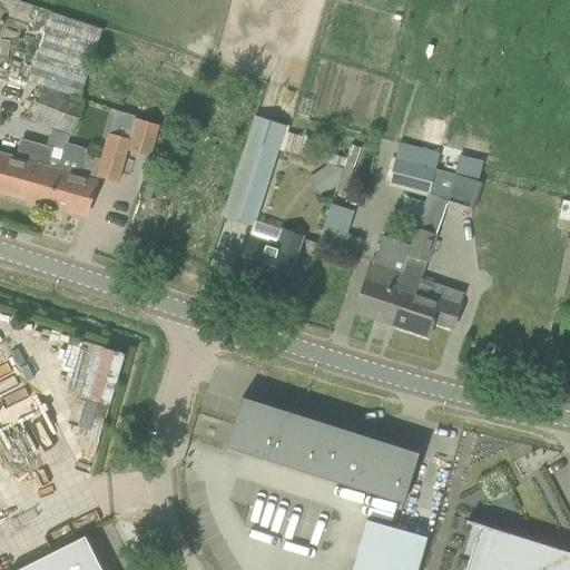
[(28,80),(43,87),(30,119),(70,136),(82,102),(78,100),(102,30),(51,12),(28,80)]
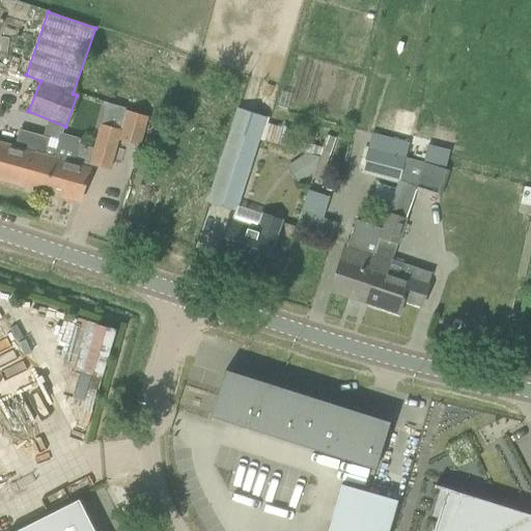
[(235,210),(252,155),(264,115),(239,107),(232,131),(231,131),(210,201),(235,210)]
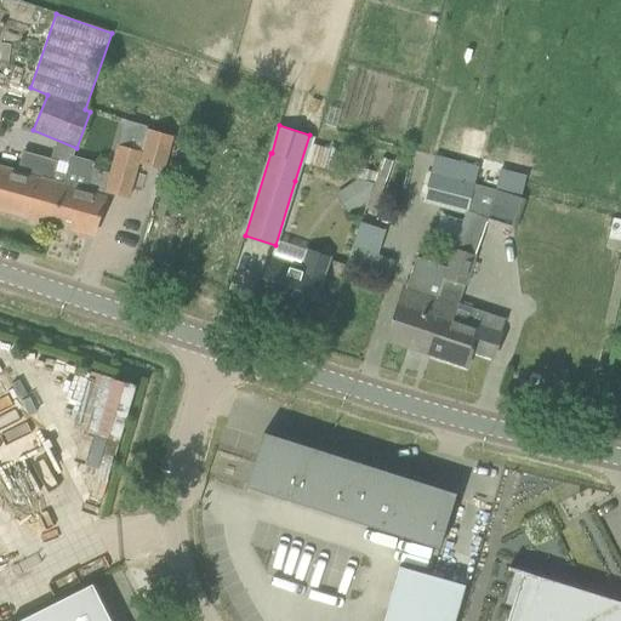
[(480,160),(486,131),(461,126),(455,155),(480,160)]
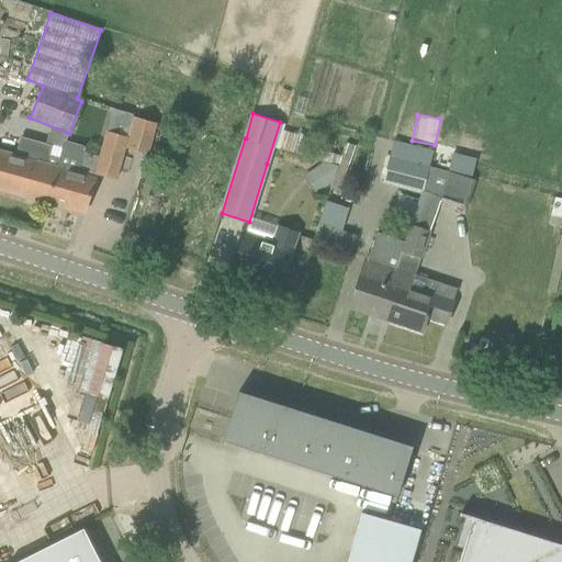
[(57,166),(47,203),(85,213),(90,192),(94,177),(96,172),(115,178),(124,146),(149,154),(158,124),(133,117),(127,138),(108,133),(105,133),(99,157),(85,154),(86,146),(66,141),(60,158),(57,166)]
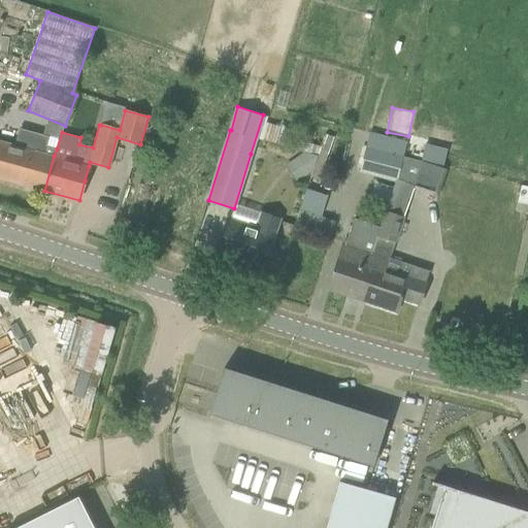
[(0,177),(44,191),(54,156),(57,149),(45,145),(47,137),(21,130),(17,146),(0,141),(0,177)]
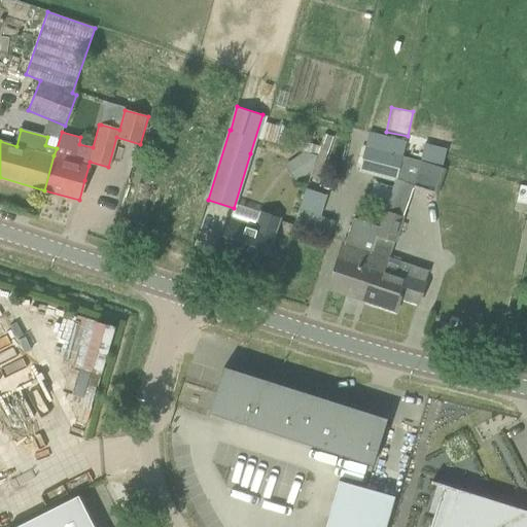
[(394,180),(401,156),(406,142),(370,133),(359,172),(394,180)]
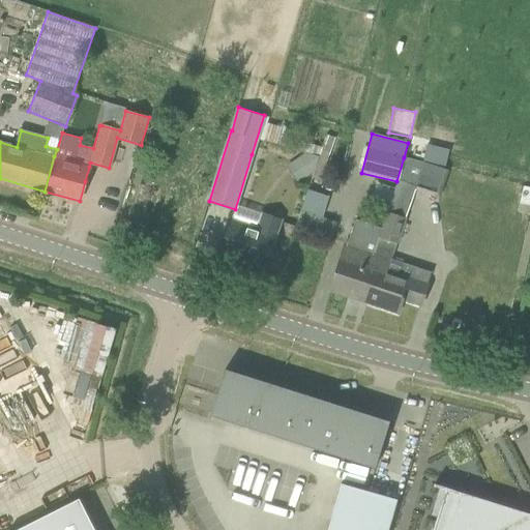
[(297,151),(305,154),(318,158),(321,148),(301,141),(297,151)]
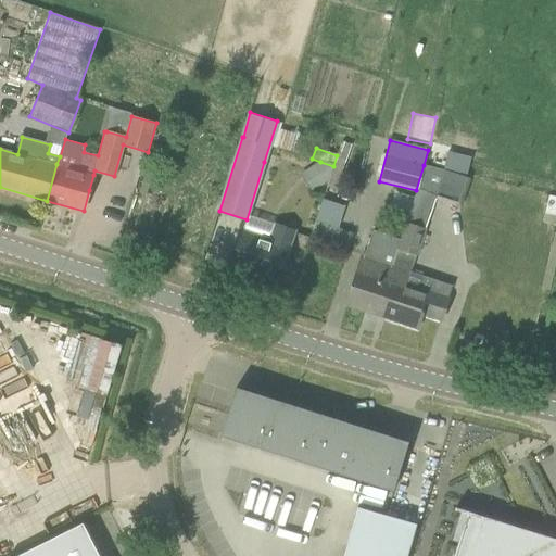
[(329,181),(333,166),(320,162),(308,172),(319,188),(329,181)]
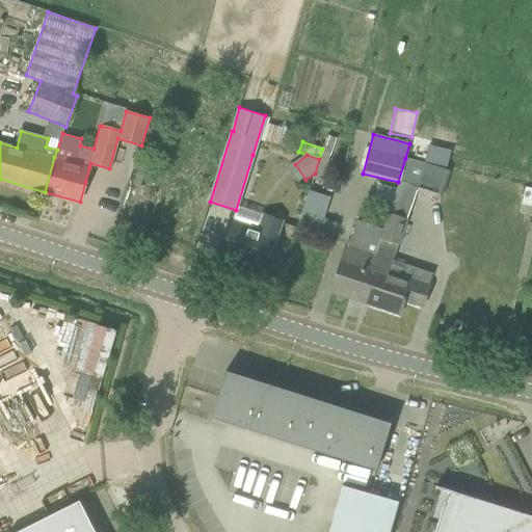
[(382,229),(379,238),(399,244),(425,163),(405,158),(398,182),(389,212),(382,229)]
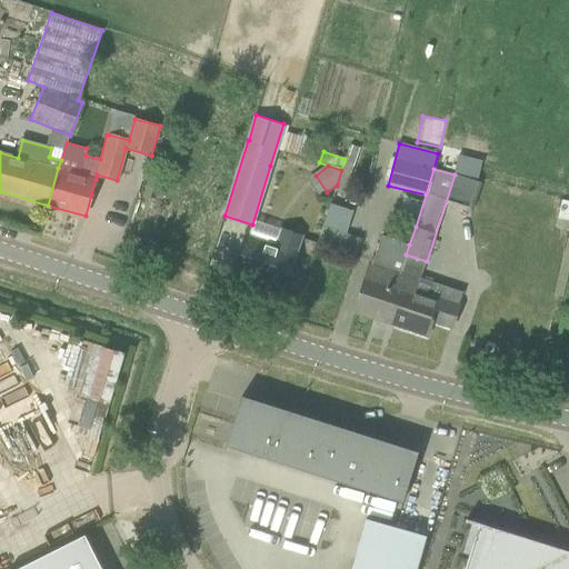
[(455,175),(446,201),(468,209),(477,182),(456,176),(455,175)]
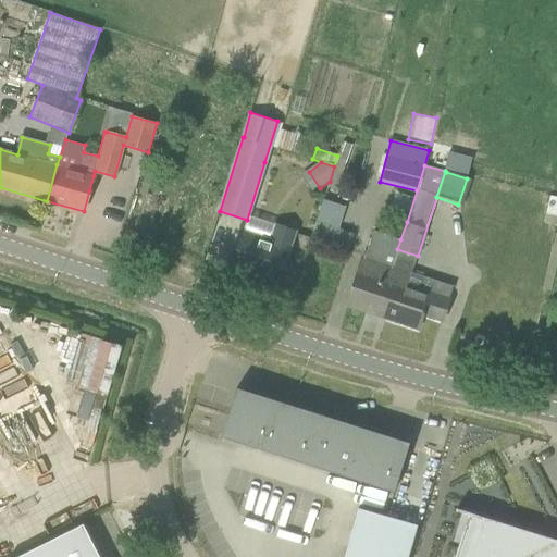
[(317,221),(310,238),(348,251),(354,234),(317,221)]
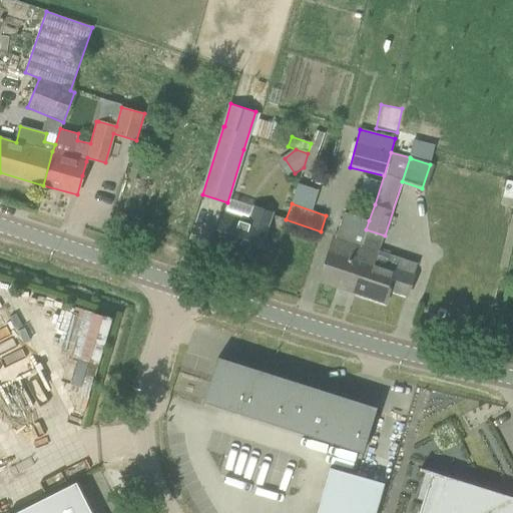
[(222,212),(218,225),(211,244),(258,261),(264,241),(273,212),(254,206),(249,221),(222,212)]
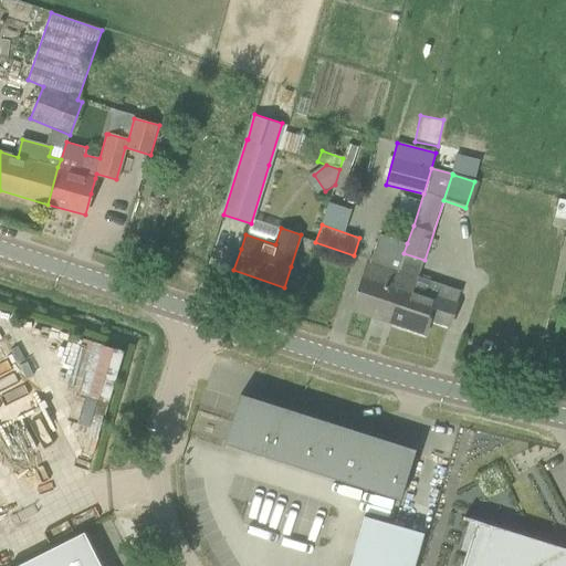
[(398,270),(404,253),(407,243),(380,234),(376,250),(373,261),(370,261),(354,310),(383,318),(388,302),(384,301),(388,286),(392,289),(398,270)]
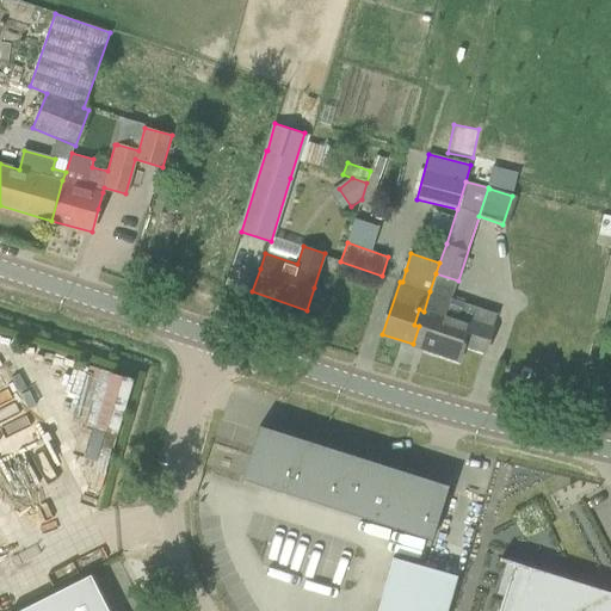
[(419,326),(413,344),(460,359),(464,344),(486,351),(494,328),(498,314),(454,298),(430,291),(424,312),(419,309),(414,325),(419,326)]
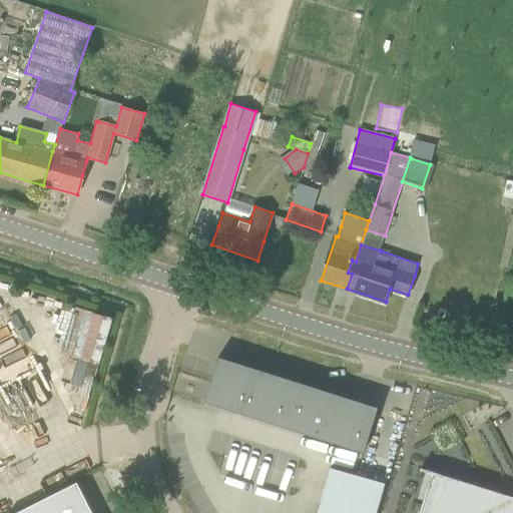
[(203,403),(243,415),(258,370),(257,370),(255,374),(218,362),(219,358),(217,358),(203,403)]
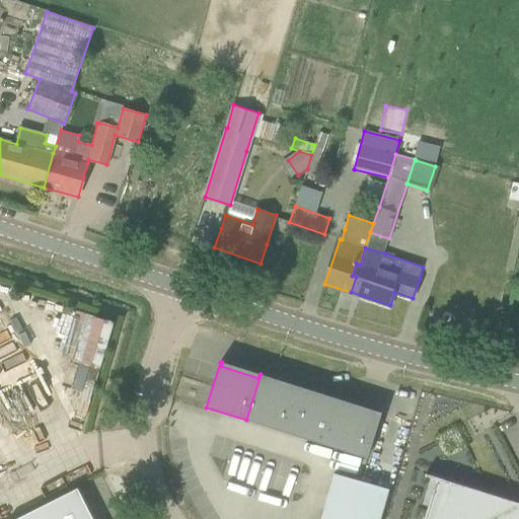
[(261,374),(246,420),(286,433),(300,387),(299,386),(298,390),(261,379),(262,374),(261,374)]
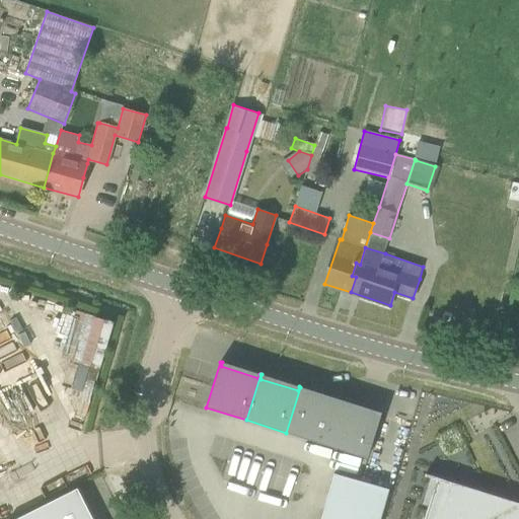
[(300,387),(286,433),(326,445),(341,399),(340,399),(339,403),(300,391),(301,387),(300,387)]
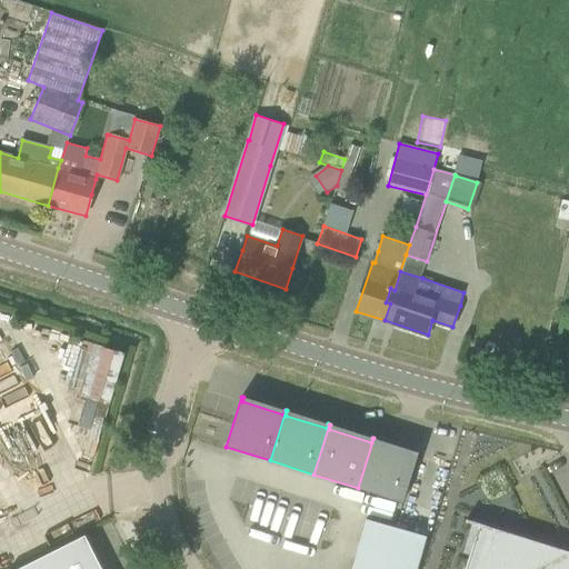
[(373,438),(358,488),(402,502),(418,452),(416,451),(413,456),(373,443),(375,439),(373,438)]
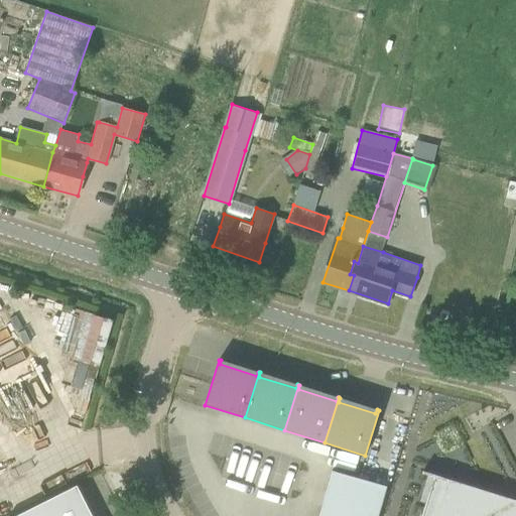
[(324,443),(320,453),(337,459),(340,449),(324,443)]
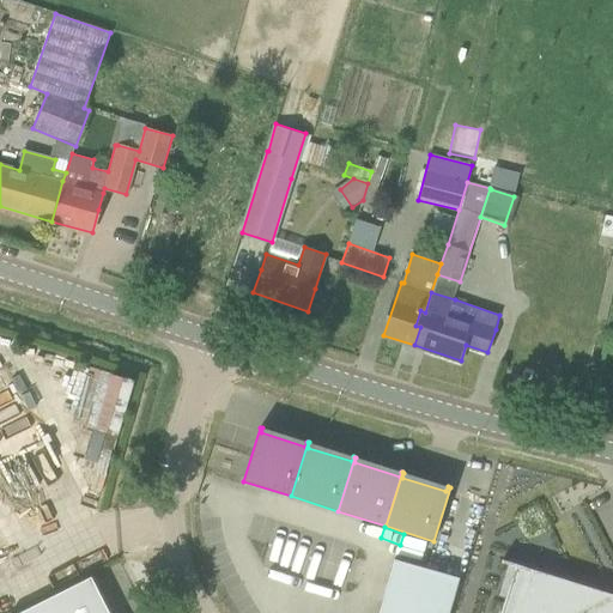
[(287,569),(293,546),(272,540),(266,563),(287,569)]
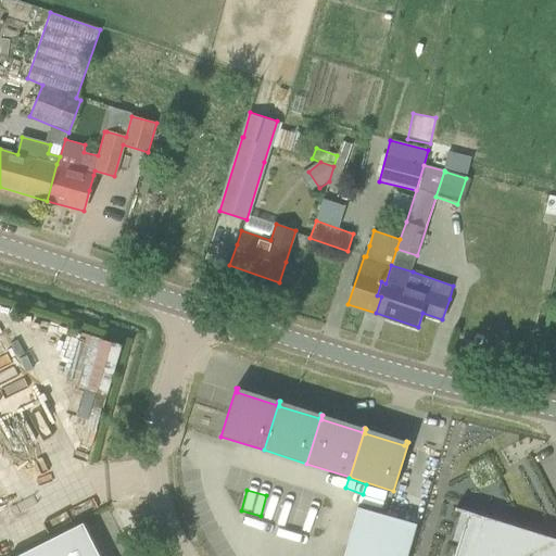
[(285,493),(280,523),(313,529),(317,498),(285,493)]
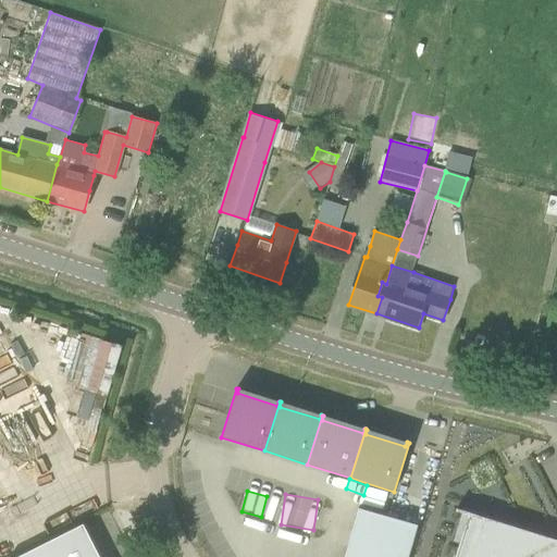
[(357,508),(343,556),(406,556),(416,524),(357,508)]
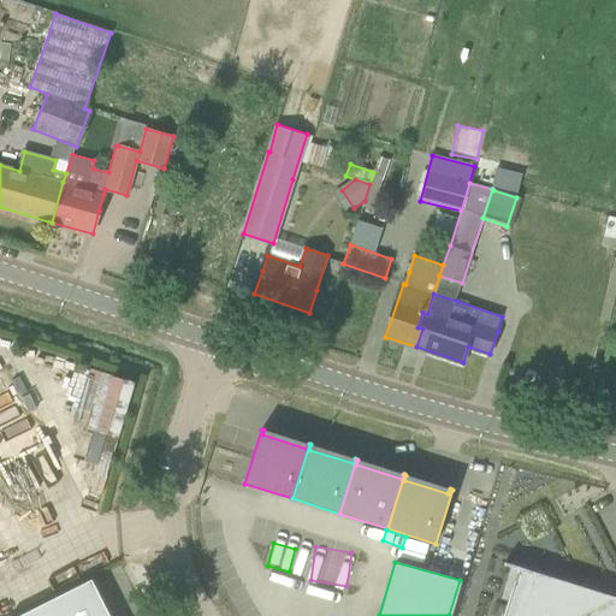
[(502,615),(615,615),(615,597),(615,598),(517,567),(517,569),(502,615)]
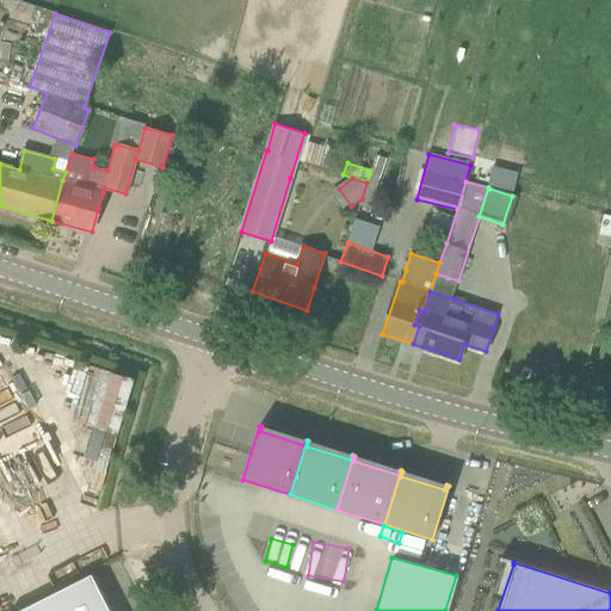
[(107,610),(90,575),(18,610),(107,610)]
